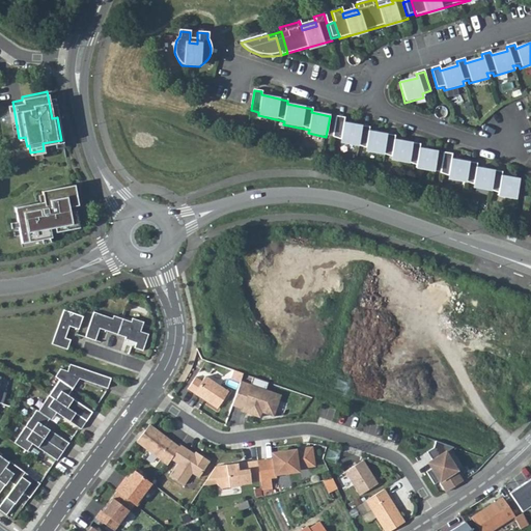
[(336,117),(333,138),(340,140),(339,143),(365,149),(364,151),(391,158),(391,161),(415,166),(415,169),(432,173),(436,152),(418,148),(419,145),(394,140),(395,136),(368,131),(369,129),(343,123),(344,118),(336,117)]
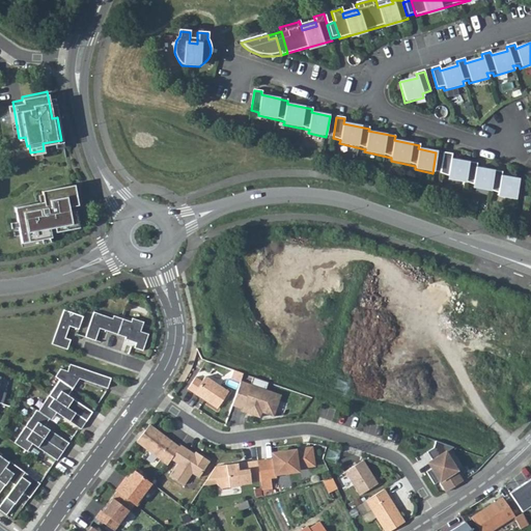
[(451,160),(452,156),(443,154),(440,174),(448,176),(447,179),(473,186),(472,189),(497,194),(497,197),(514,200),(519,179),(500,176),(501,173),(476,168),(476,165),(451,160)]
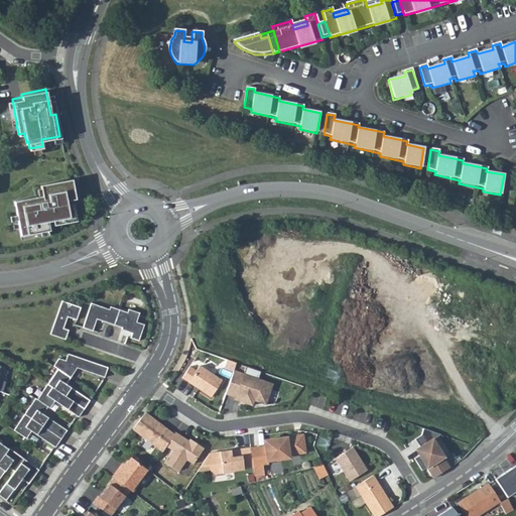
[(72,199),(69,180),(40,185),(42,196),(14,202),(21,236),(50,230),(48,222),(52,221),(53,226),(77,221),(74,204),(67,206),(66,200),(72,199)]
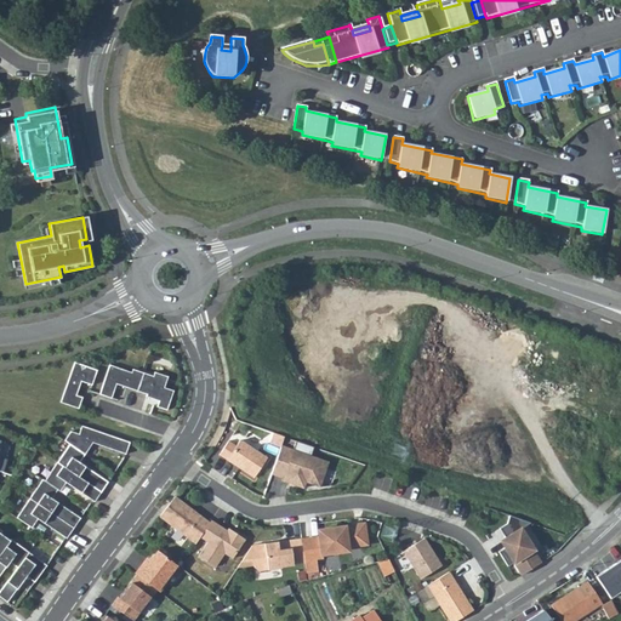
[(73,362),(60,403),(78,409),(81,397),(75,394),(80,381),(91,385),(96,370),(73,362)]
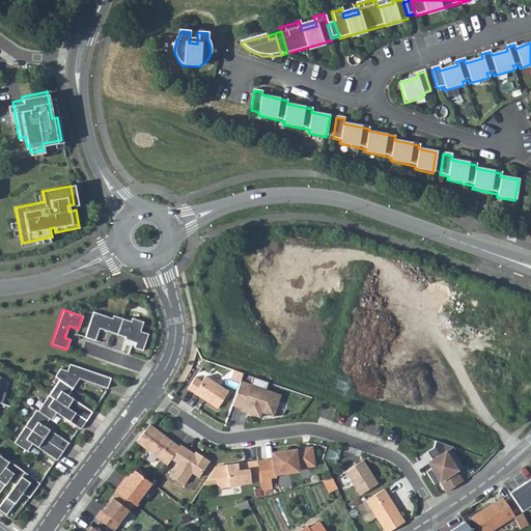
[(92,312),(84,337),(94,340),(99,328),(116,334),(122,318),(113,315),(112,318),(92,312)]
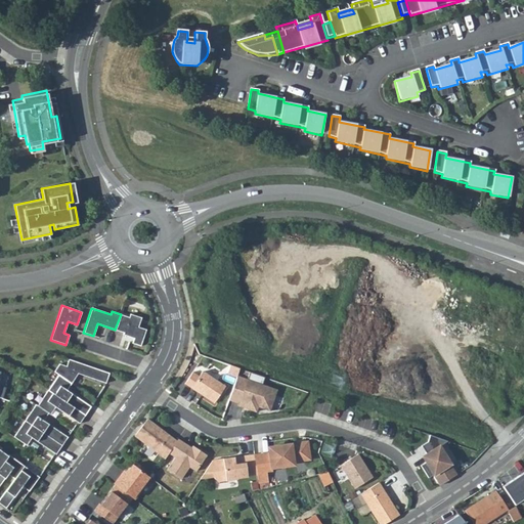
[(128,317),(121,314),(115,330),(123,333),(123,335),(133,338),(131,343),(140,346),(145,330),(138,326),(141,317),(130,314),(128,317)]
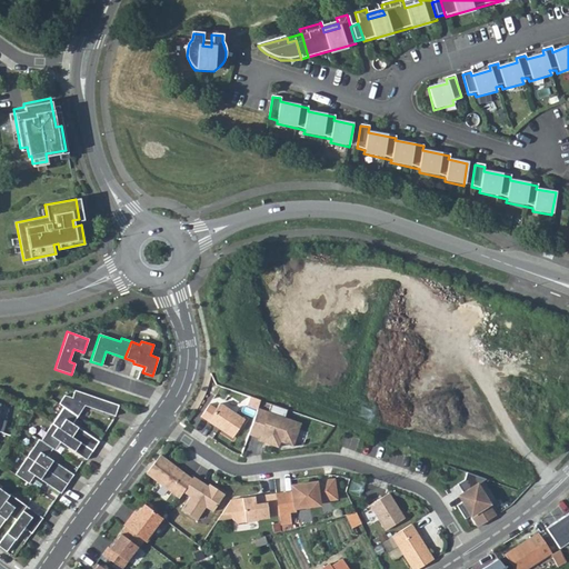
[(115,416),(118,405),(73,390),(71,398),(63,395),(58,403),(62,407),(77,417),(83,406),(115,416)]
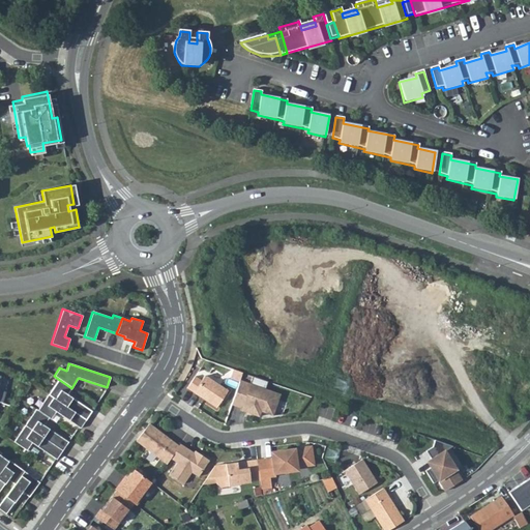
[(239,380),(242,372),(233,369),(230,378),(239,381),(239,380)]
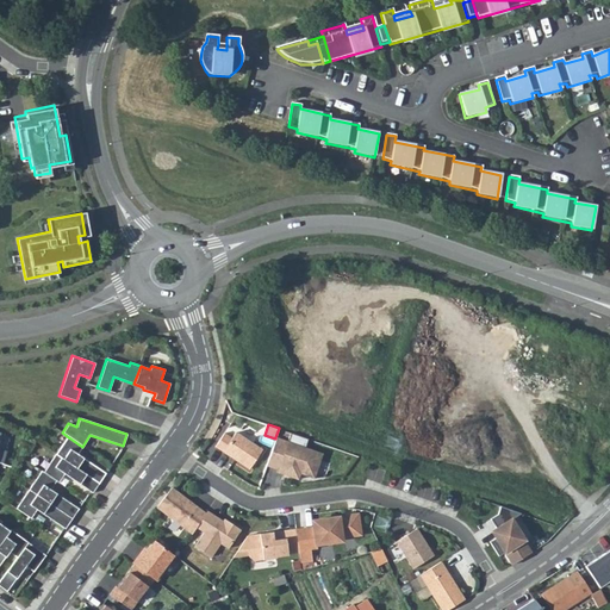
[(215,447),(248,470),(262,449),(235,433),(231,437),(223,433),(215,447)]
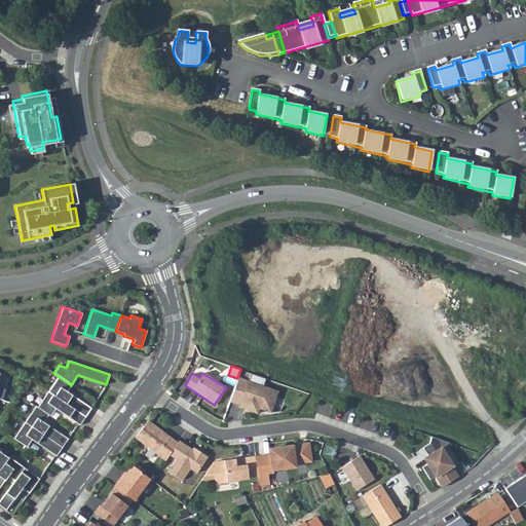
[(236,381),(229,402),(245,407),(243,409),(256,413),(258,408),(270,412),(277,390),(262,385),(265,378),(250,373),(248,380),(246,384),(236,381)]
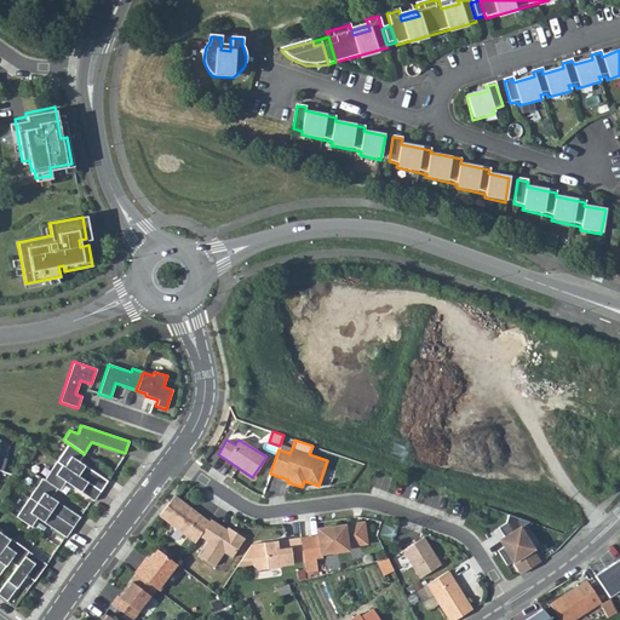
[(84,454),(68,443),(56,461),(101,492),(107,482),(78,463),(84,454)]
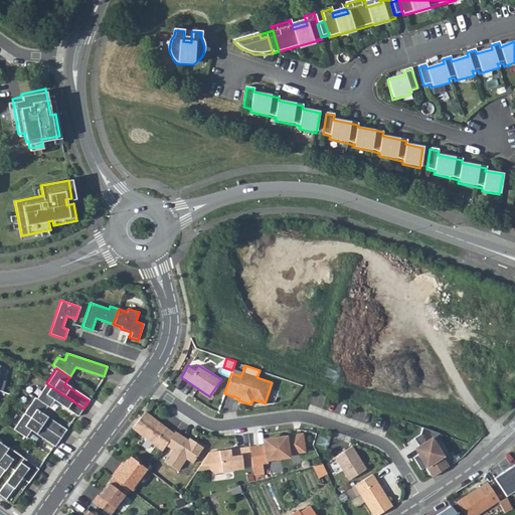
[(83,408),(46,383),(36,398),(46,406),(48,407),(53,400),(77,416),(83,408)]
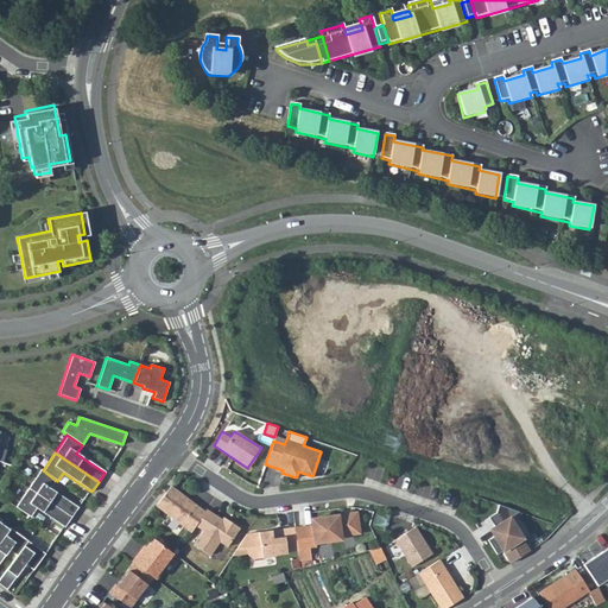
[(49,488),(55,480),(43,470),(40,469),(29,488),(71,517),(77,507),(49,488)]
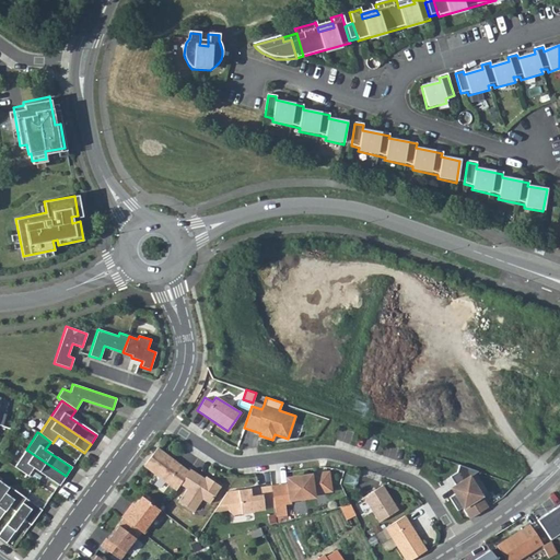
[(188,471),(156,447),(143,466),(175,490),(179,485),(188,471)]
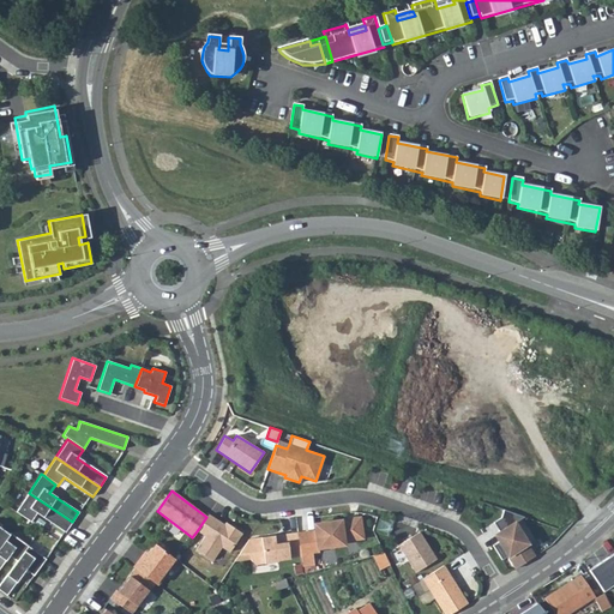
[(72,522),(29,493),(16,512),(30,522),(36,513),(65,533),(72,522)]
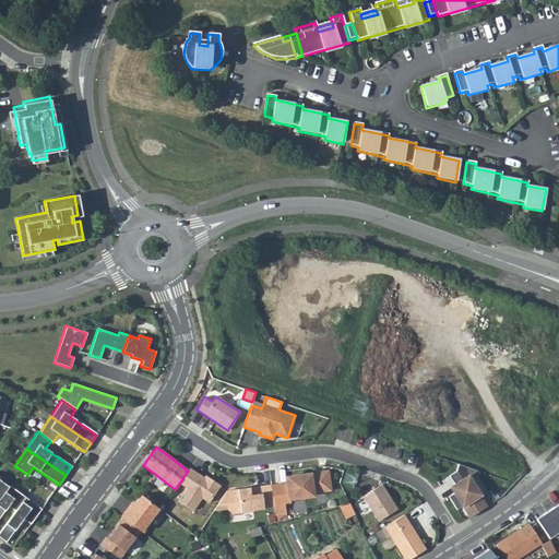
[(479,495),(468,475),(477,470),(458,463),(455,471),(449,475),(458,490),(448,496),(455,510),(462,506),(468,518),(486,507),(478,496),(479,495)]
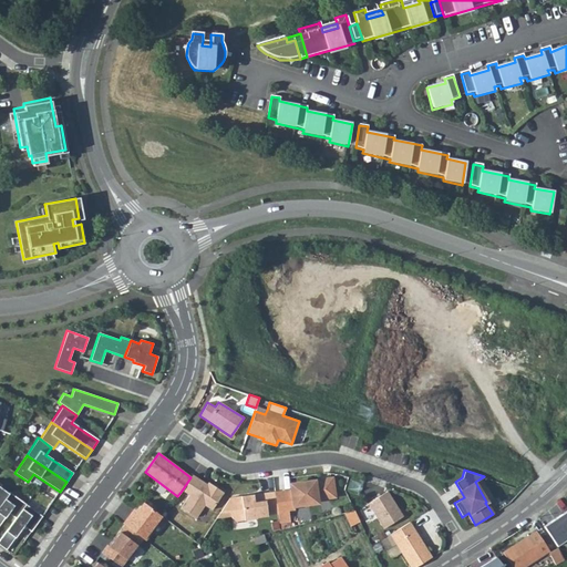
[(210,487),(192,475),(191,477),(182,491),(188,495),(179,508),(195,518),(204,505),(212,509),(223,492),(212,485),(210,487)]
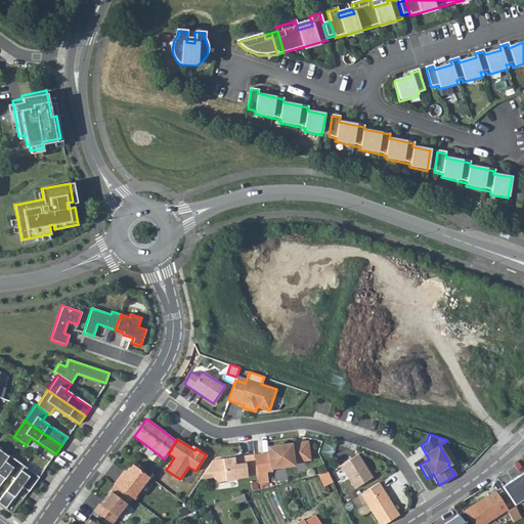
[(253,455),(255,472),(276,469),(275,467),(292,465),(291,462),(308,460),(307,447),(296,448),(295,444),(268,447),(268,453),(253,455)]
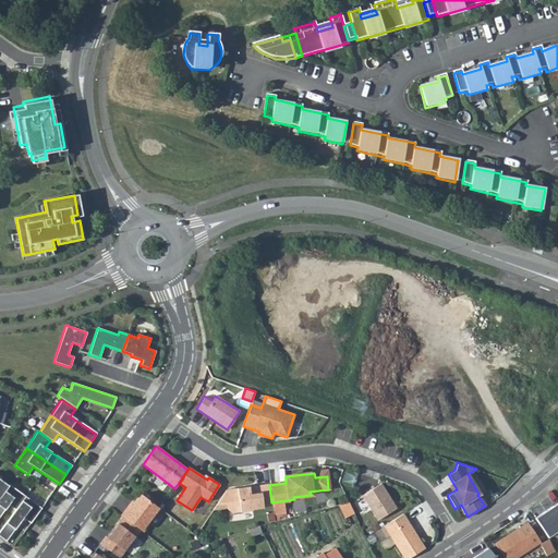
[(376,520),(396,508),(380,483),(361,495),(376,520)]
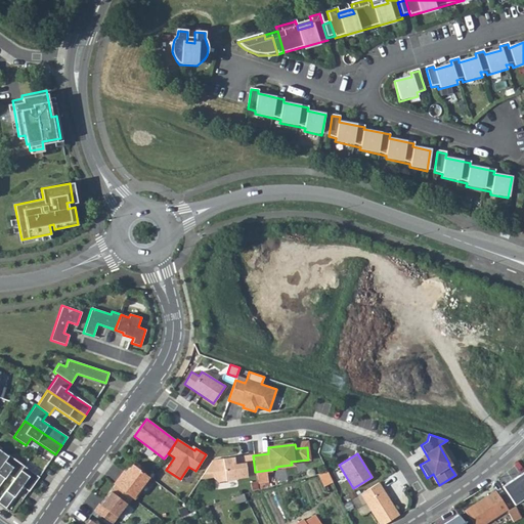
[(233,456),(212,460),(211,461),(213,476),(213,478),(217,481),(236,479),(236,478),(247,477),(247,475),(256,474),(255,472),(253,455),(253,454),(244,455),(244,457),(233,459),(233,456)]
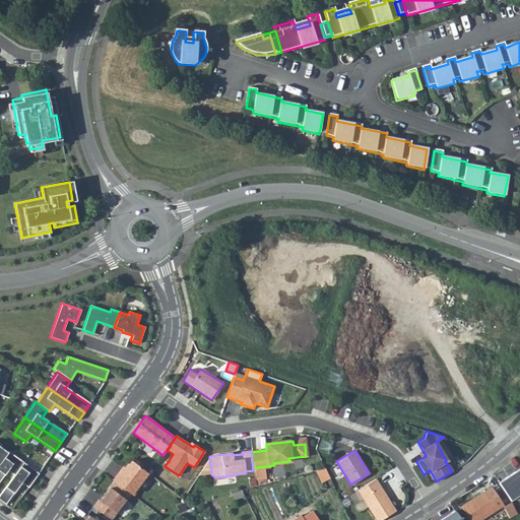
[(6,453),(0,462),(0,479),(7,470),(14,475),(22,463),(7,452),(6,453)]
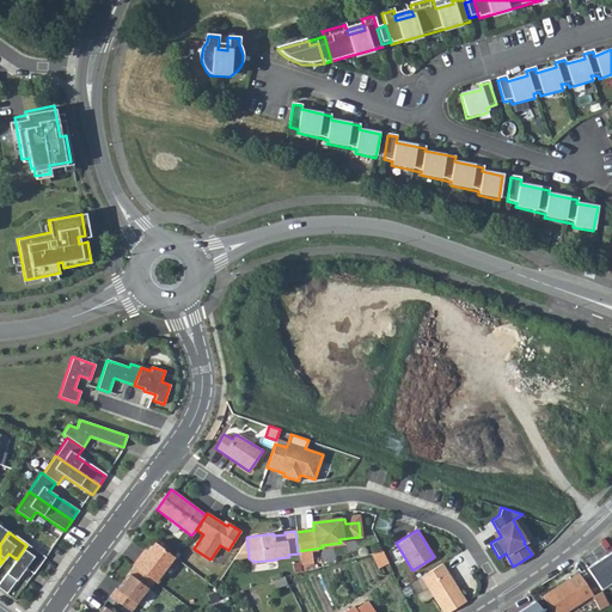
[(249,556),(246,538),(233,558),(249,556)]
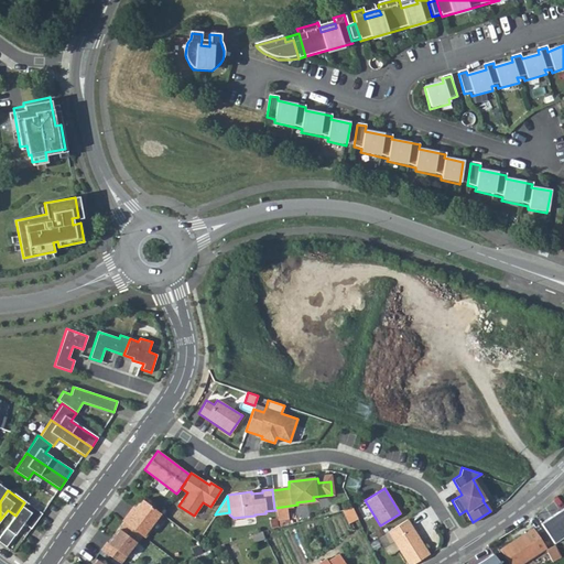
[(160,513),(142,499),(131,513),(129,512),(122,521),(123,521),(142,535),(144,538),(151,529),(149,528),(160,513)]
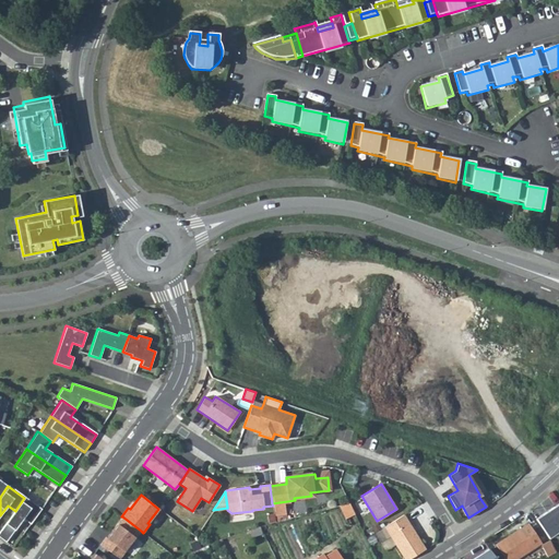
[(0,531),(0,537),(6,542),(22,520),(30,524),(40,510),(24,498),(15,511),(0,531)]
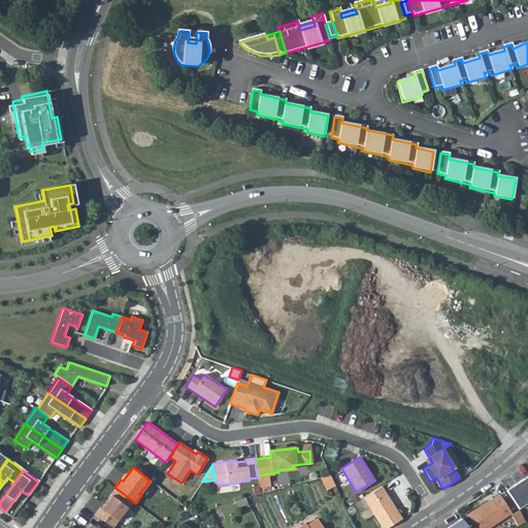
[(329,487),(322,474),(315,477),(323,491),(329,487)]
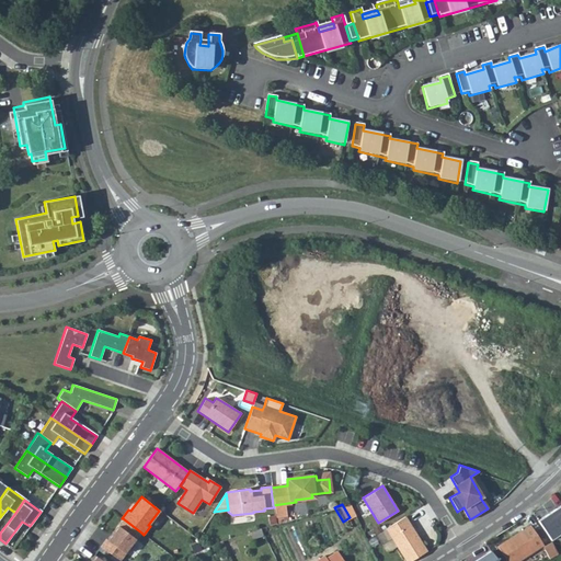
[(551,538),(560,533),(560,505),(540,517),(551,538)]
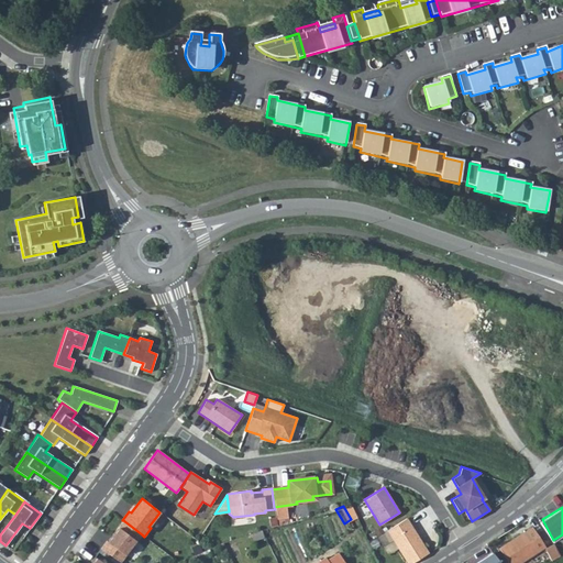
[(411,562),(428,553),(406,518),(386,531),(406,562),(411,562)]
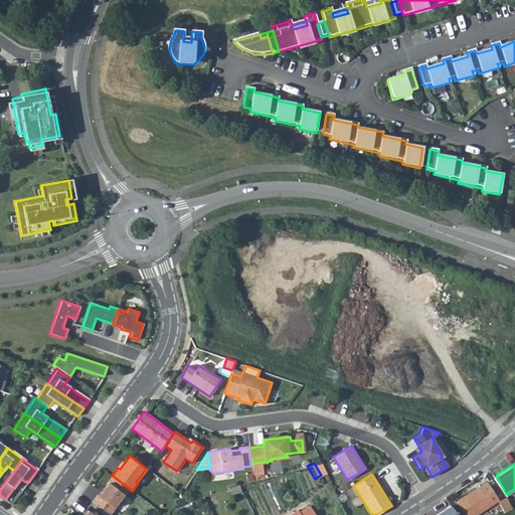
[(130,489),(113,476),(98,495),(97,495),(92,502),(110,514),(130,489)]
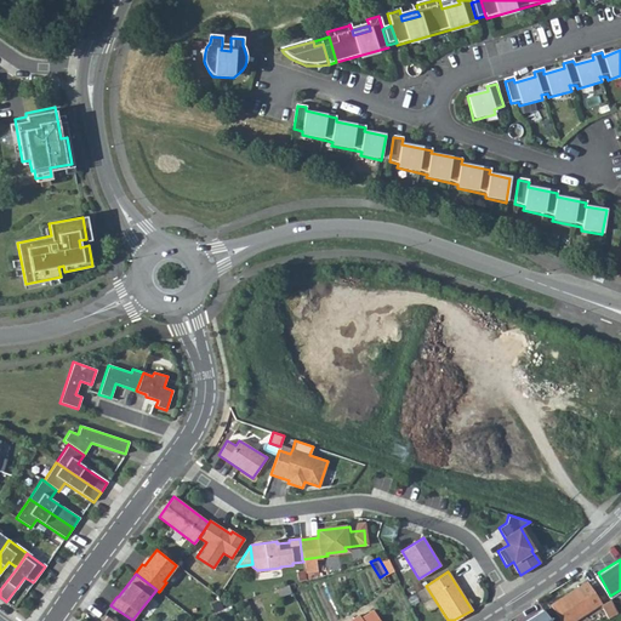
[(602,604),(587,582),(551,605),(560,620),(574,620),(576,620),(585,614),(602,604)]
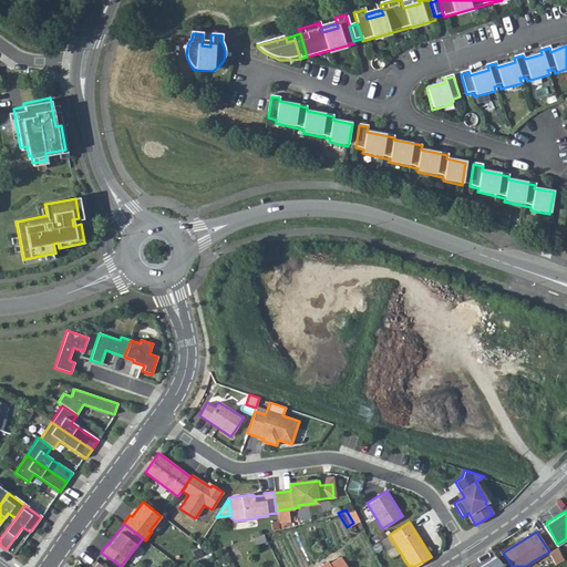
[(558,549),(549,554),(555,566),(564,564),(558,549)]
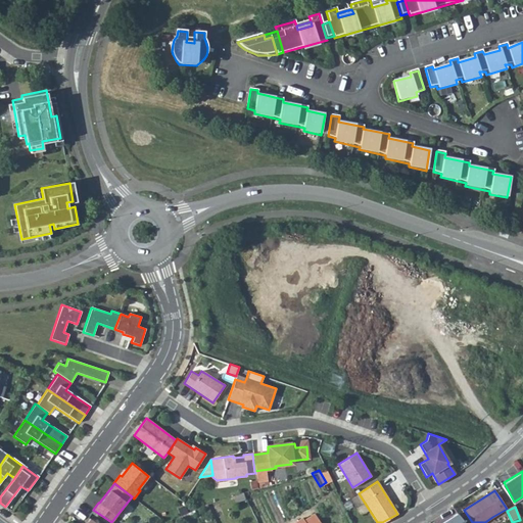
[(465,522),(458,513),(441,522),(465,522)]
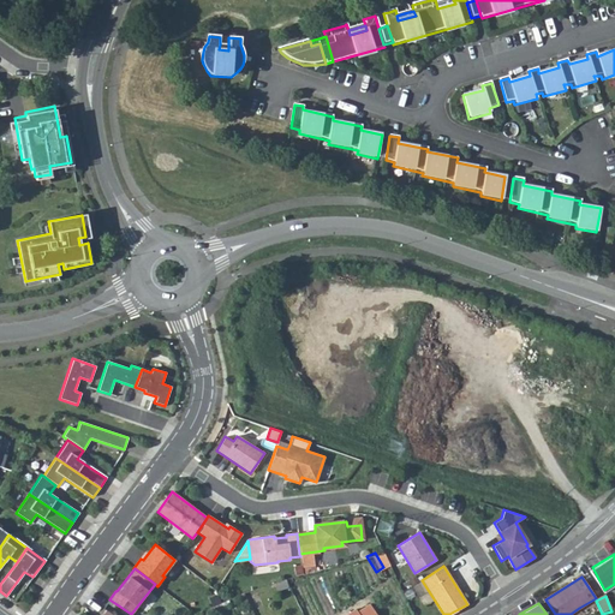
All buildings are outlined.
